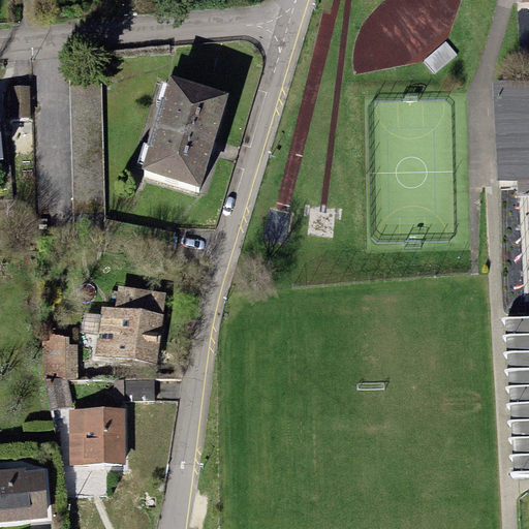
[(169,75),(141,169),(198,187),(228,93),(169,75)]
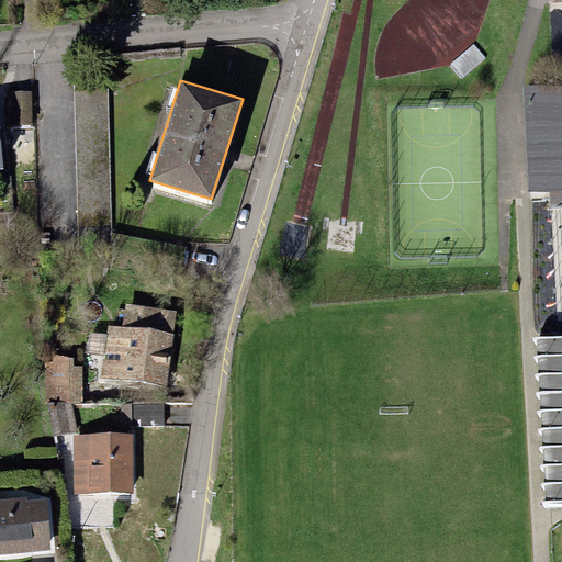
[(31,91),(10,91),(11,126),(32,126),(31,91)]
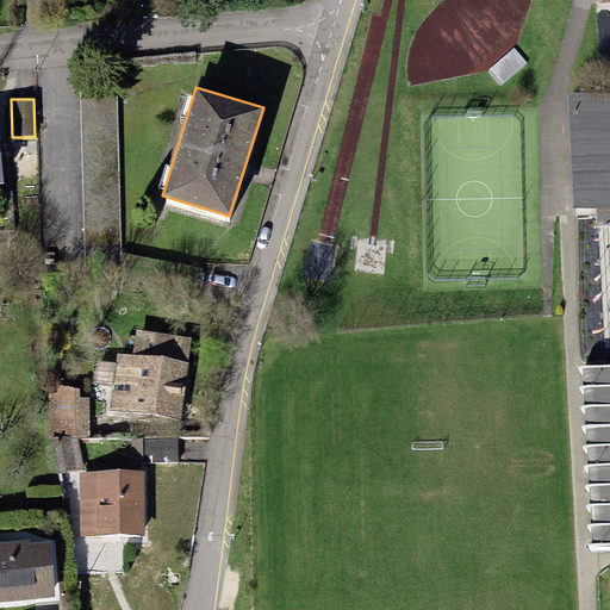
[(568,100),(574,210),(609,206),(609,111),(609,99),(568,100)]
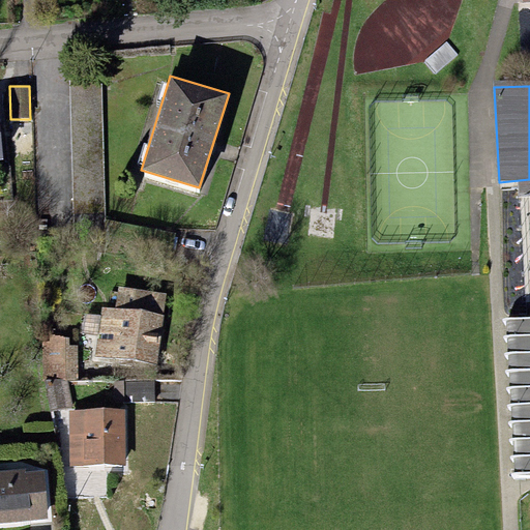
[(115,310),(101,307),(94,356),(156,365),(167,293),(118,287),(115,310)]
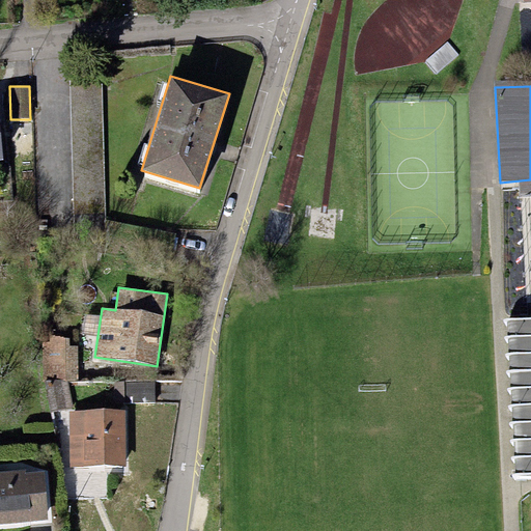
[(530,329),(508,331),(518,478),(530,477),(530,329)]
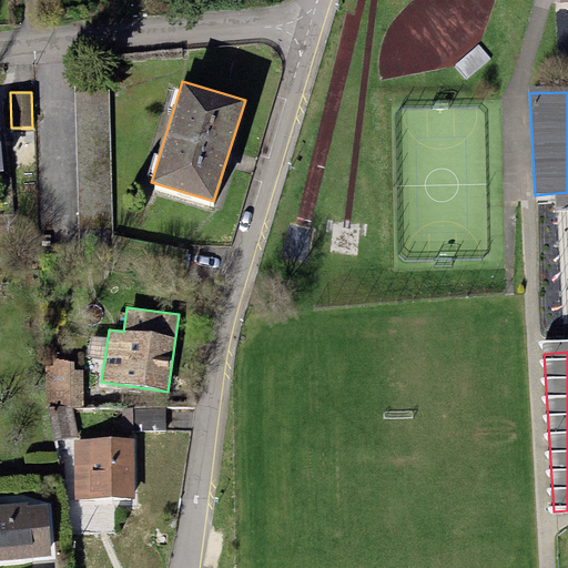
[(73,362),(47,358),(49,405),(83,404),(83,371),(73,369),(73,362)]
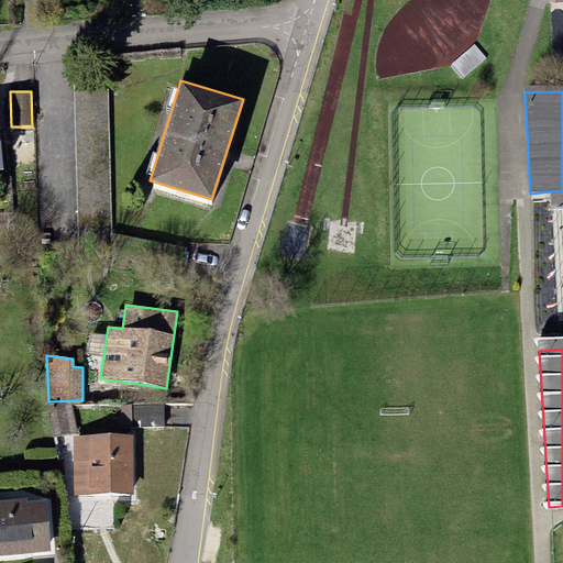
[(70,404),(48,404),(54,437),(78,433),(70,404)]
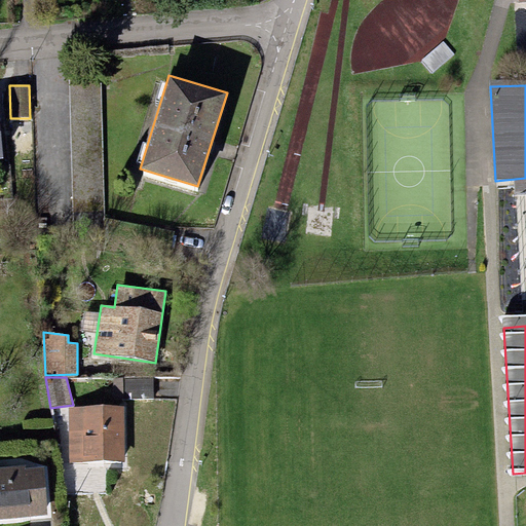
[(153,377),(113,377),(113,399),(153,399),(153,377)]
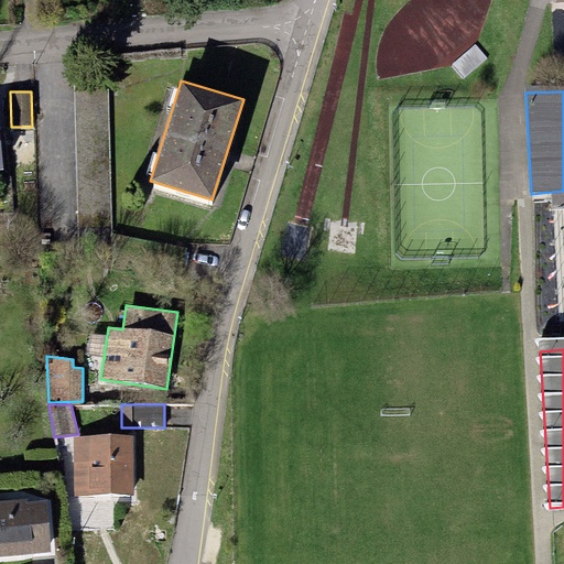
[(133,436),(73,437),(74,496),(133,495),(133,436)]
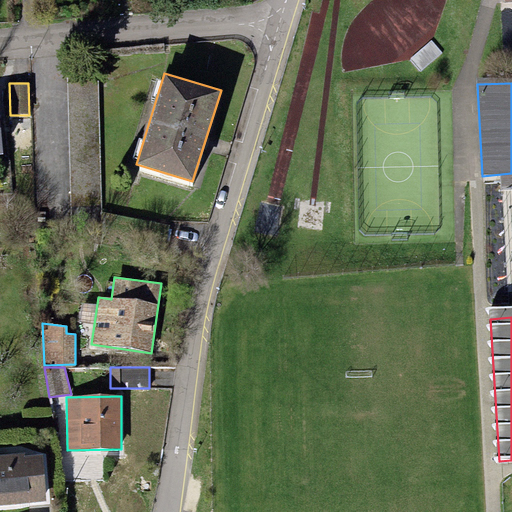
[(25,453),(0,454),(0,505),(47,501),(43,454),(25,456),(25,453)]
